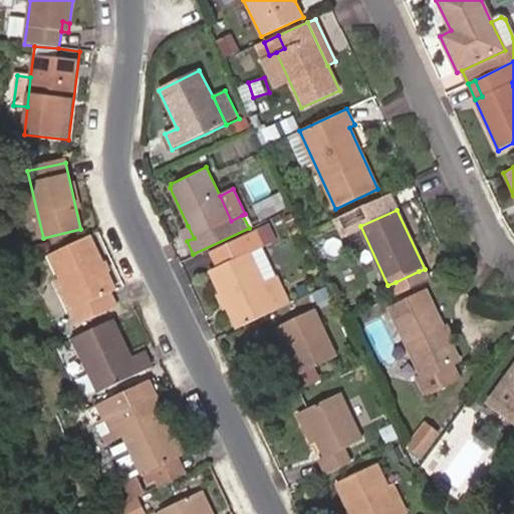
[(194,238),(188,226),(181,229),(187,241),(194,238)]
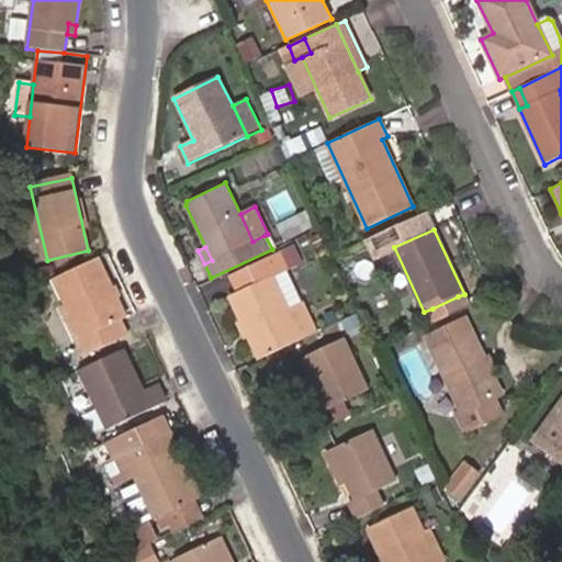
[(316,332),(303,301),(289,307),(274,276),(289,269),(280,253),(229,277),(237,293),(229,296),(258,359),(316,332)]
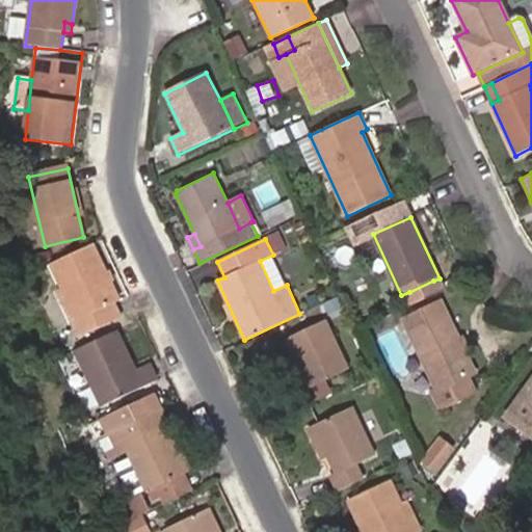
[(120,300),(94,242),(50,263),(61,289),(77,320),(72,323),(78,338),(121,318),(113,302),(120,300)]
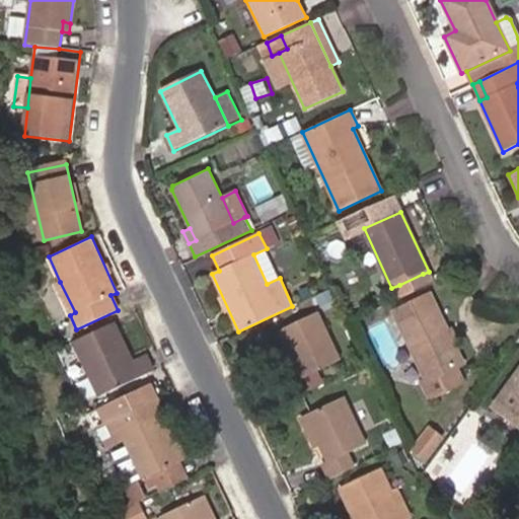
[(428,286),(423,274),(399,285),(404,297),(428,286)]
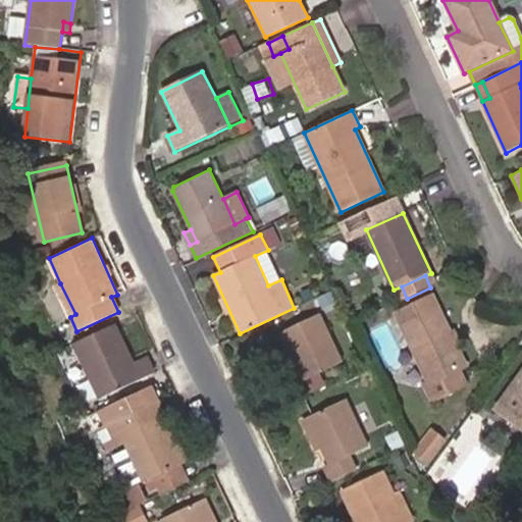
[(75,314),(60,283),(56,285),(70,317),(75,314)]
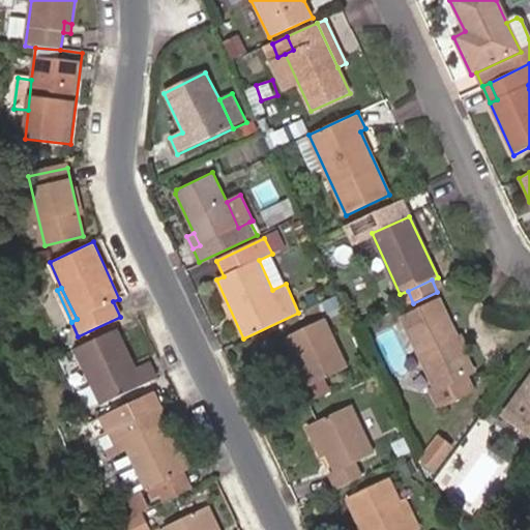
[(476,375),(440,299),(400,318),(434,388),(430,390),(440,411),(476,392),(469,378),(476,375)]
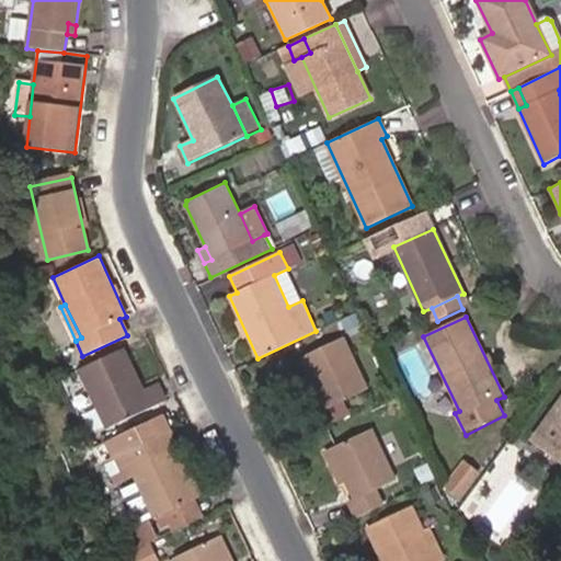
[(367,389),(343,336),(301,355),(310,374),(325,409),(367,389)]
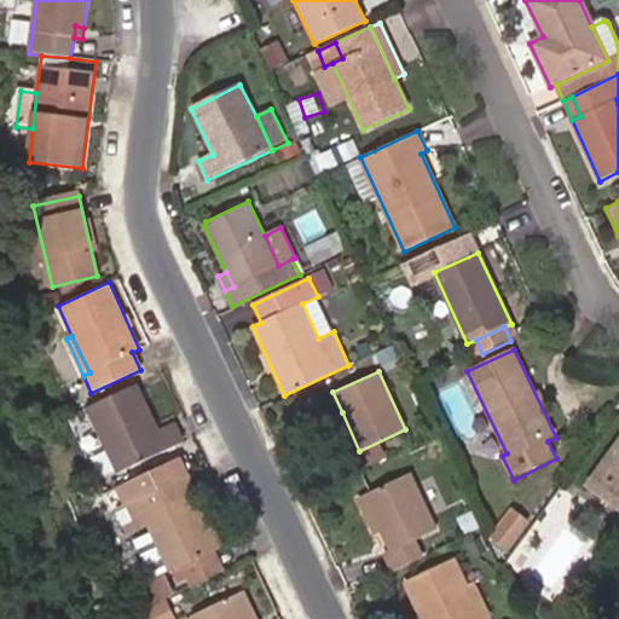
[(183,441),(174,422),(158,429),(137,385),(87,408),(119,473),(183,441)]
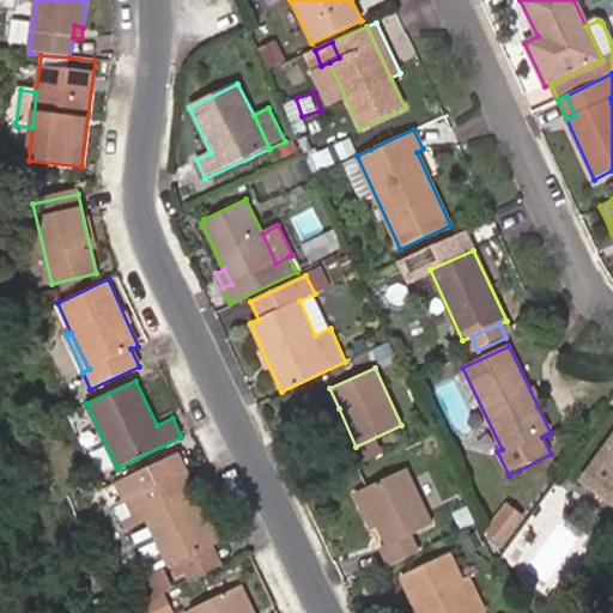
[(356,447),(339,408),(333,412),(350,449),(356,447)]
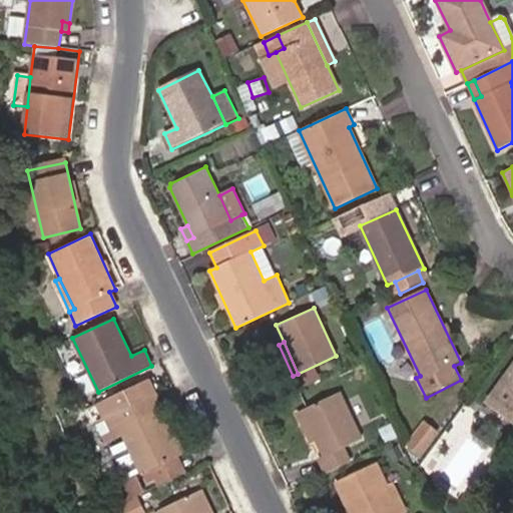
[(512,424),(512,367),(486,405),(512,424)]
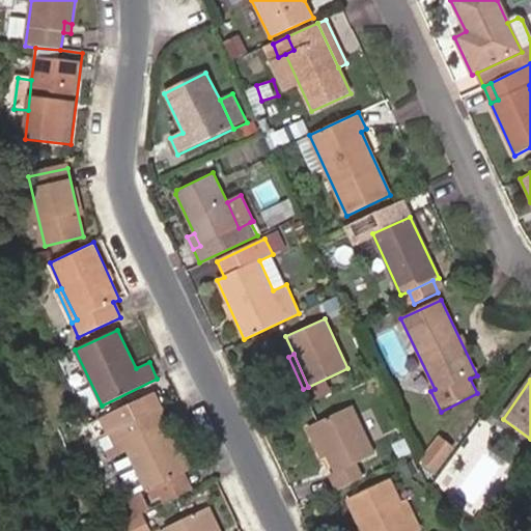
[(162,406),(155,392),(100,417),(107,431),(99,436),(110,457),(127,449),(146,491),(147,491),(152,502),(160,498),(172,493),(167,481),(184,473),(185,473),(170,441),(164,424),(169,422),(162,406)]
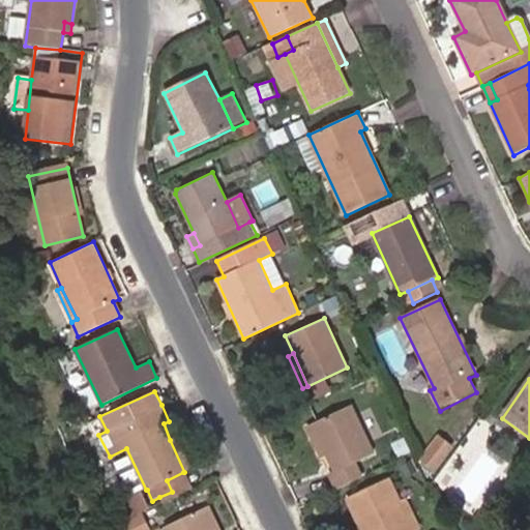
[(355,462),(374,453),(351,404),(312,422),(326,454),(334,471),(329,474),(336,490),(362,477),(355,462)]
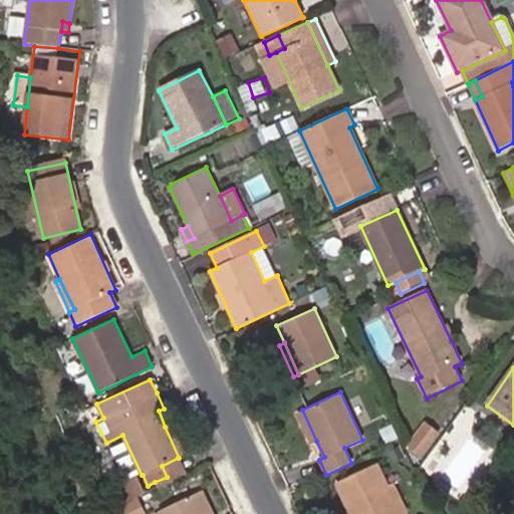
[(297,413),(311,444),(316,441),(302,410),(297,413)]
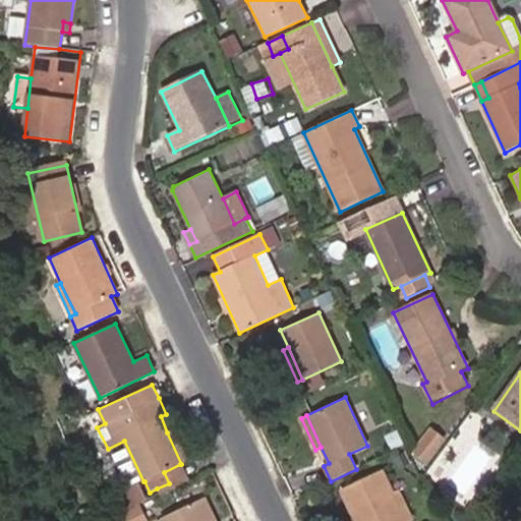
[(187,461),(173,429),(167,432),(181,464),(187,461)]
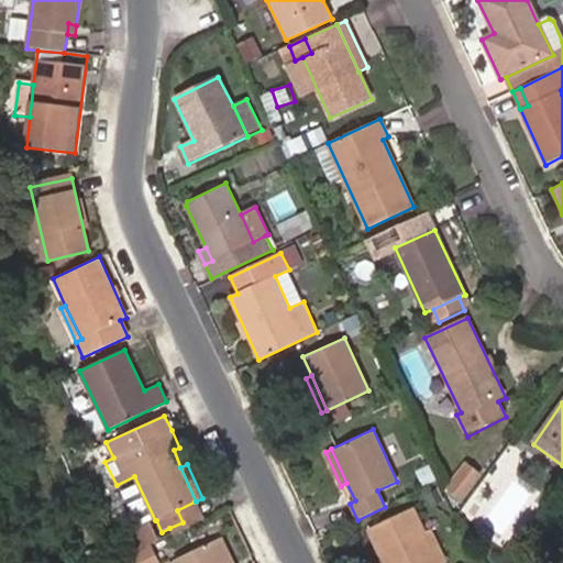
[(173,533),(202,519),(195,501),(177,510),(183,522),(169,528),(173,533)]
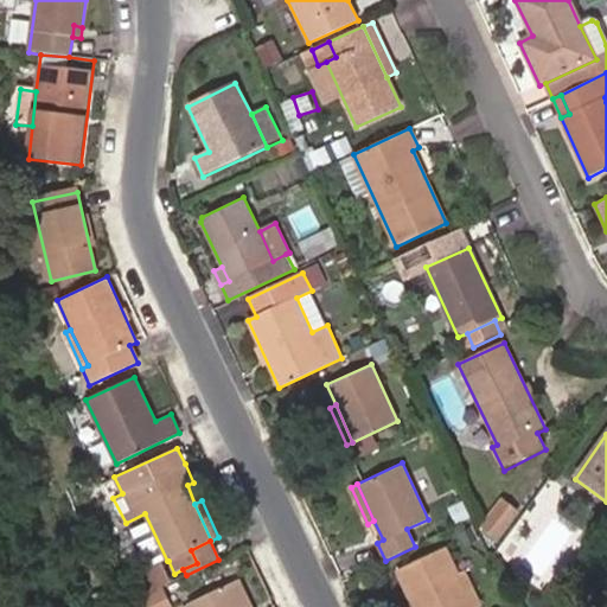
[(474,606),(458,573),(445,547),(396,569),(414,606),(474,606)]
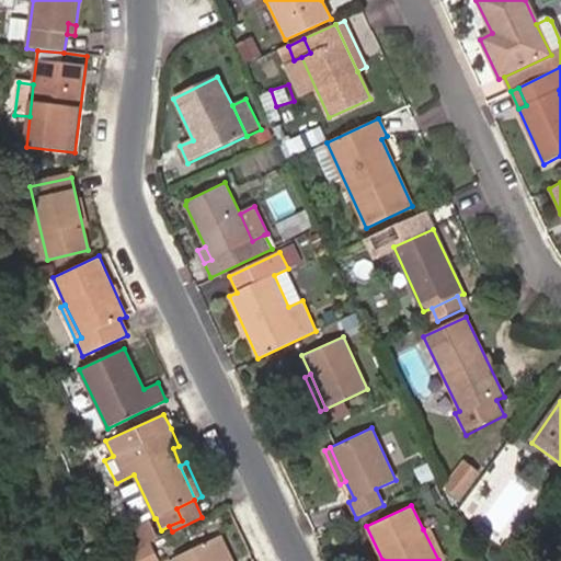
[(156,539),(147,521),(126,531),(134,550),(135,548),(156,539)]
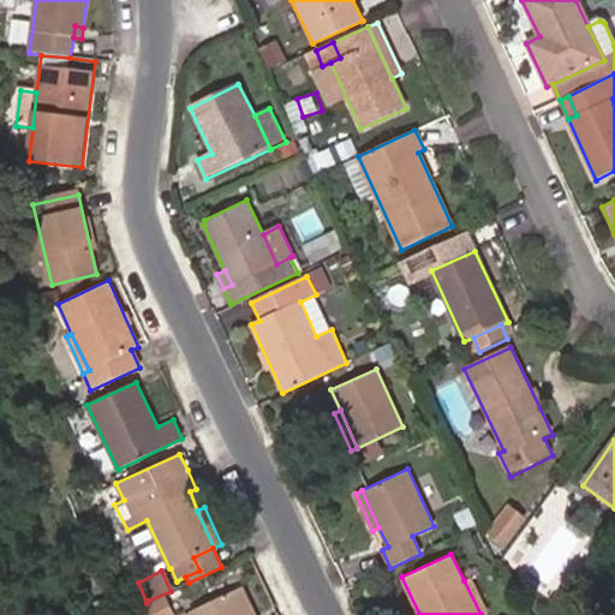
[(483,614),(488,613),(470,578),(464,580),(481,614),(483,614)]
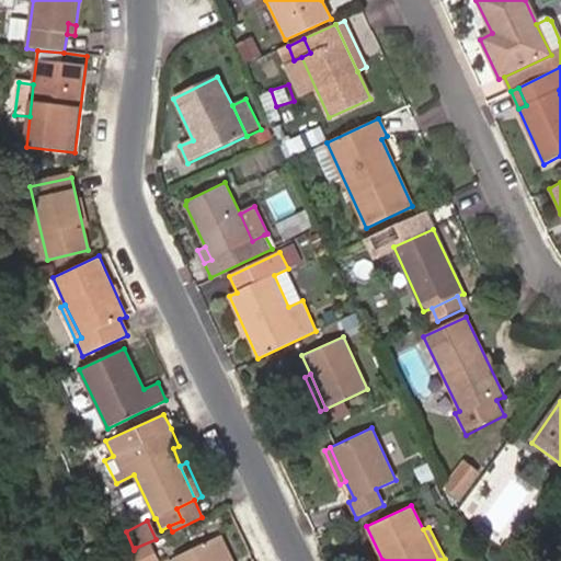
[(232,560),(221,535),(214,538),(224,560),(232,560)]
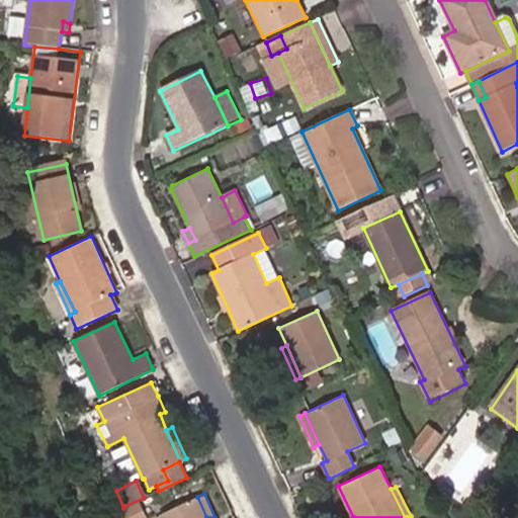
[(206,517),(197,497),(160,515),(161,517),(206,517)]
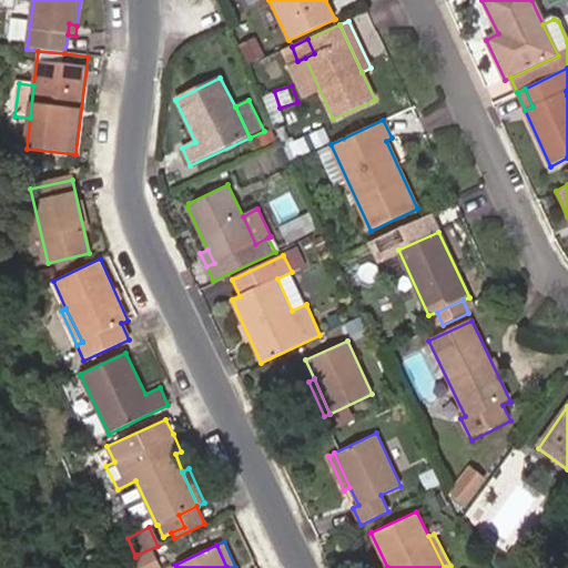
[(161,567),(154,554),(138,563),(140,567),(161,567)]
